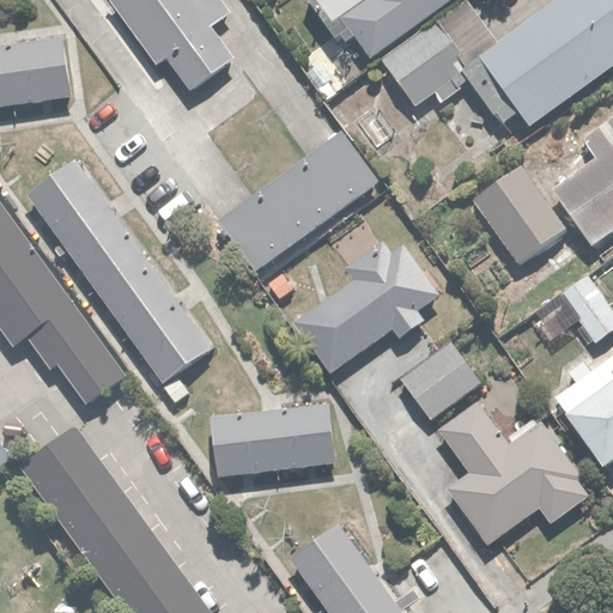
[(107,0),(158,67),(164,61),(188,93),(234,59),(212,30),(229,18),(214,0),(107,0)]
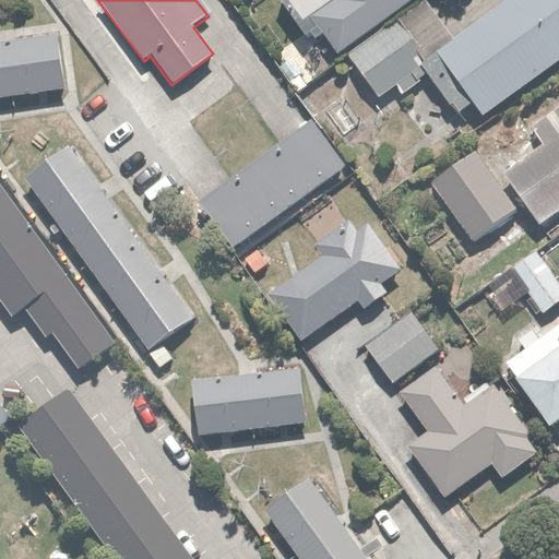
[(275,0),(276,0),(307,44),(325,31),(340,50),(409,0),(275,0)]
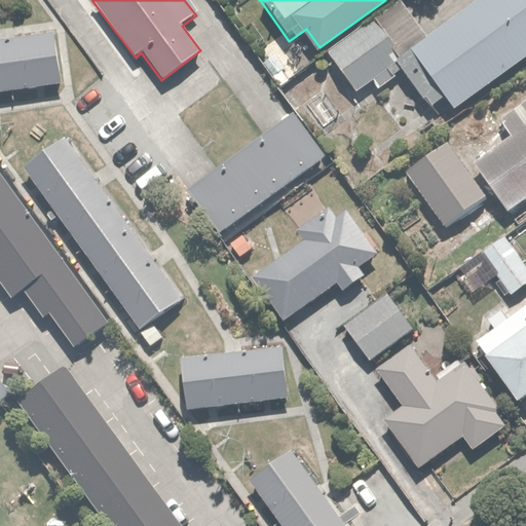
[(525,0),(481,0),(398,67),(433,110),(446,100),(457,113),(525,58),(525,0)]
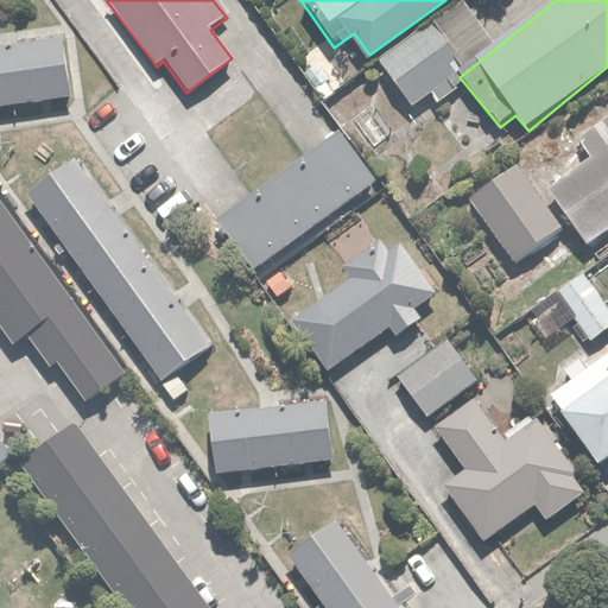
[(495,43),(464,1),(380,64),(411,106),(495,43)]
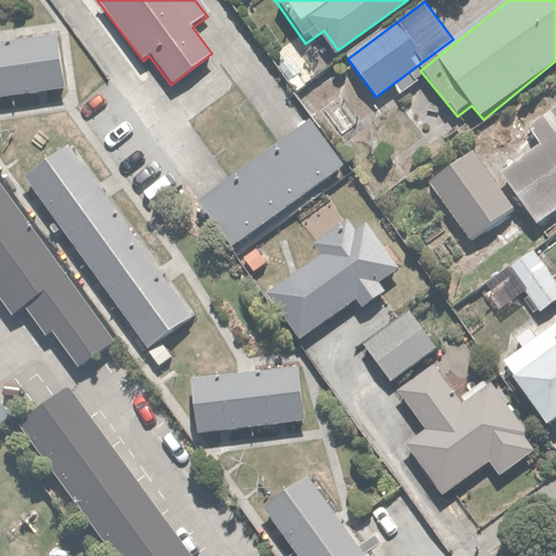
[(0,40),(0,97),(74,88),(67,32),(0,40)]
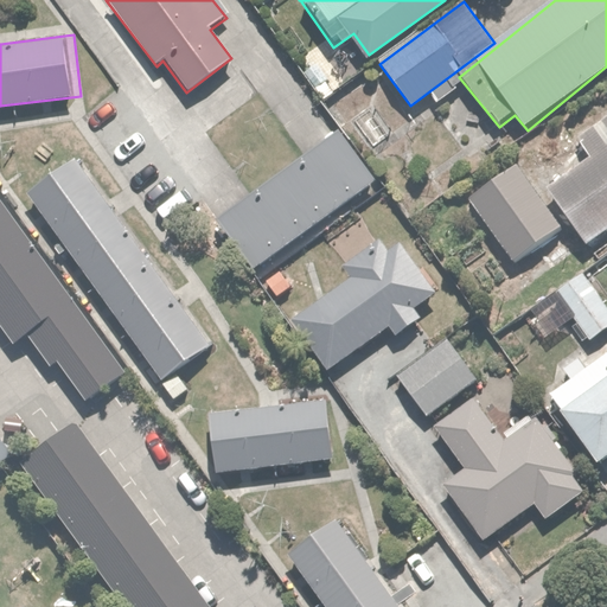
[(582,246),(606,225),(606,112),(576,136),(590,155),(544,191),(518,158),(475,190),(525,254),(564,224),(582,246)]
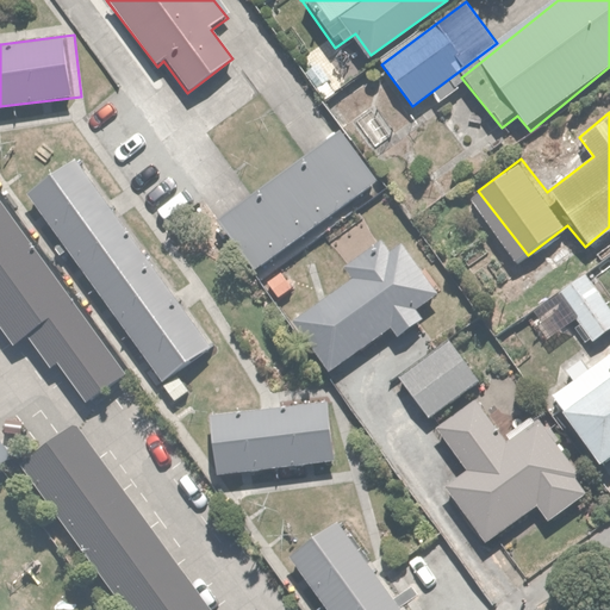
[(381,195),(341,137),(215,223),(255,281),(381,195)]
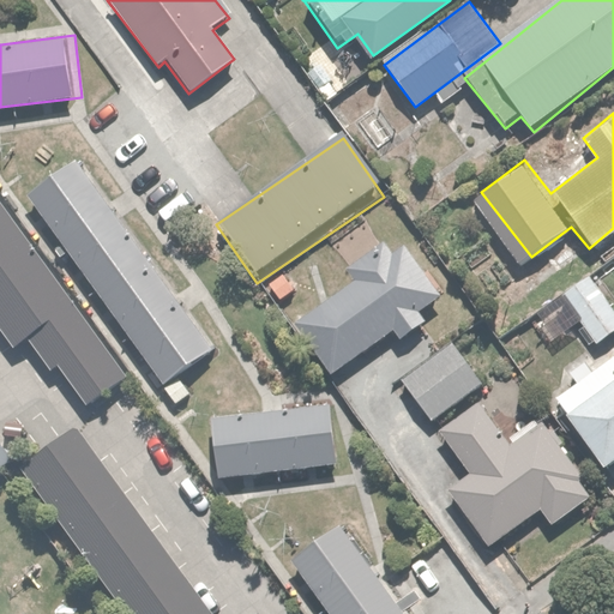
[(78,158),(28,196),(169,385),(218,348),(78,158)]
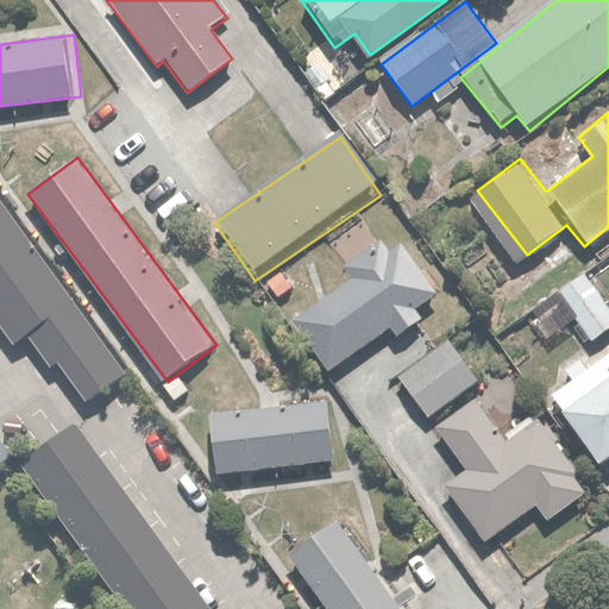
[(125,370),(0,199),(0,332),(5,338),(19,327),(51,370),(57,365),(83,401),(125,370)]
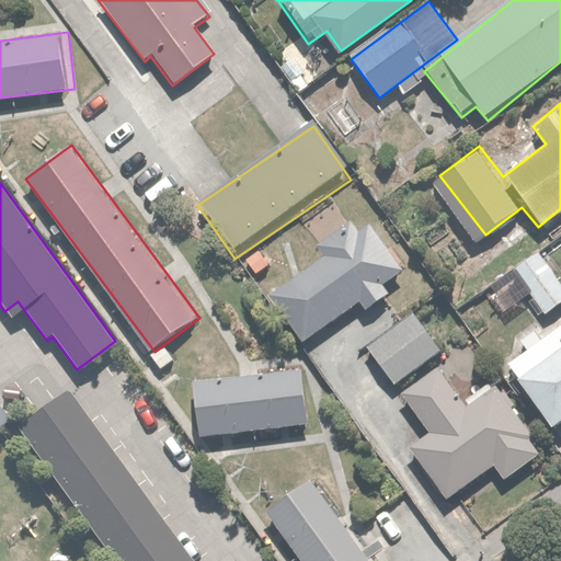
[(321,254),(270,295),(304,340),(355,300),(365,312),(391,293),(384,283),(403,267),(369,225),(358,233),(351,222),(317,249),(321,254)]
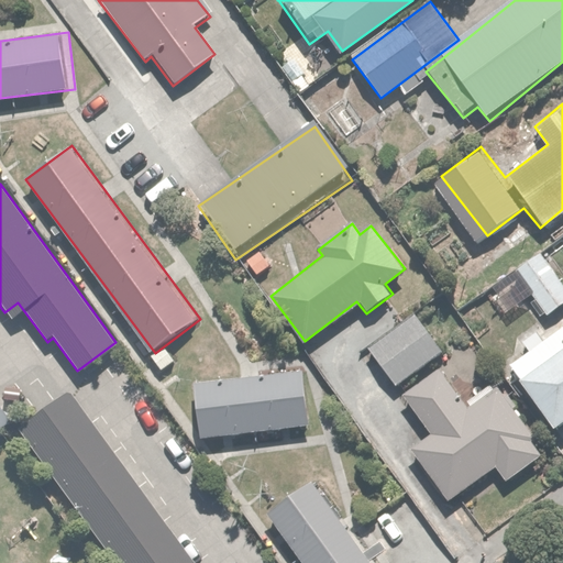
[(562,302),(562,283),(542,255),(518,275),(548,315),(562,302)]
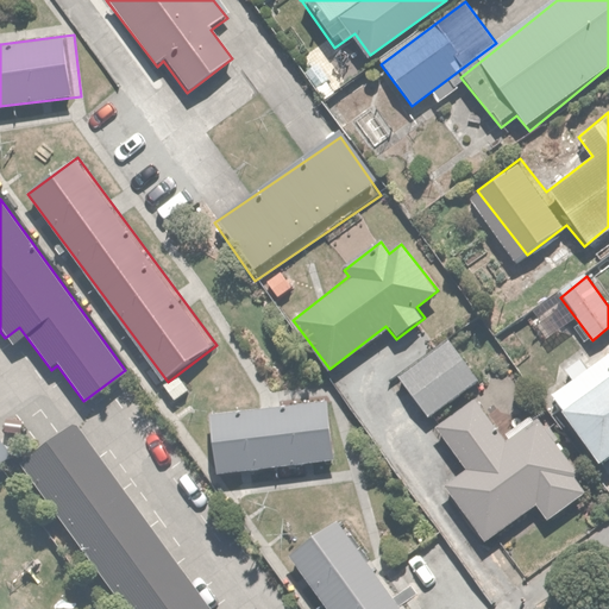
[(479,383),(447,343),(400,381),(432,420),(479,383)]
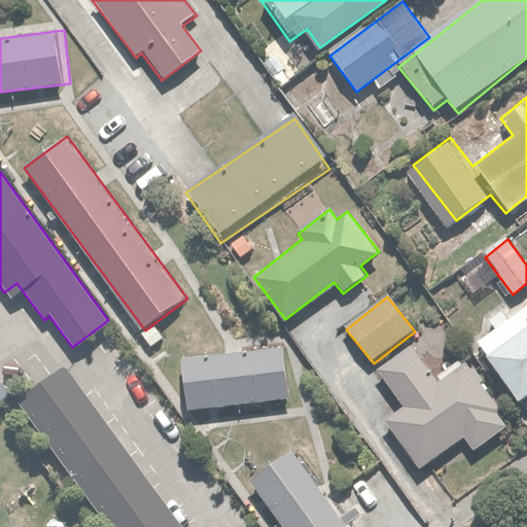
[(526,309),(478,344),(518,399),(526,392),(526,309)]
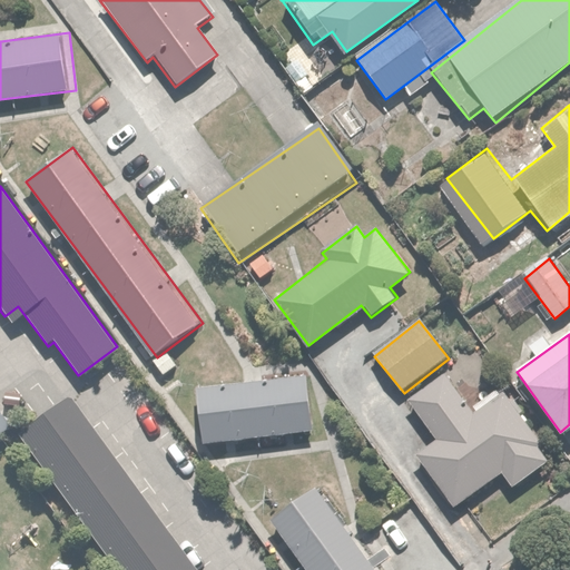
[(196,384),(203,443),(313,432),(306,373),(196,384)]
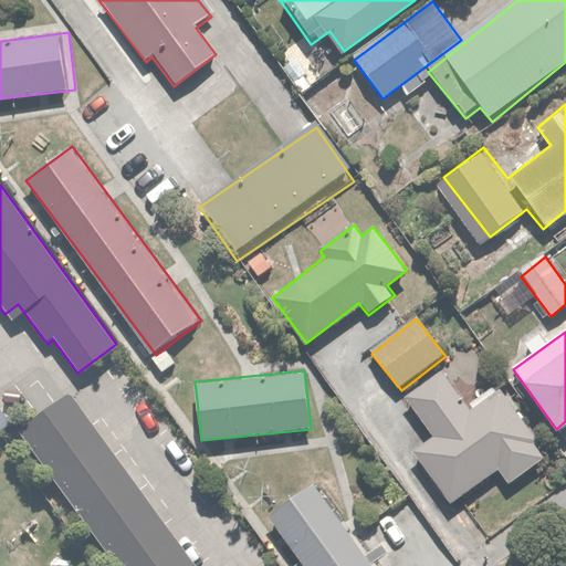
[(440,374),(406,398),(432,436),(412,449),(450,502),(500,468),(510,482),(548,456),(502,389),(468,413),(440,374)]
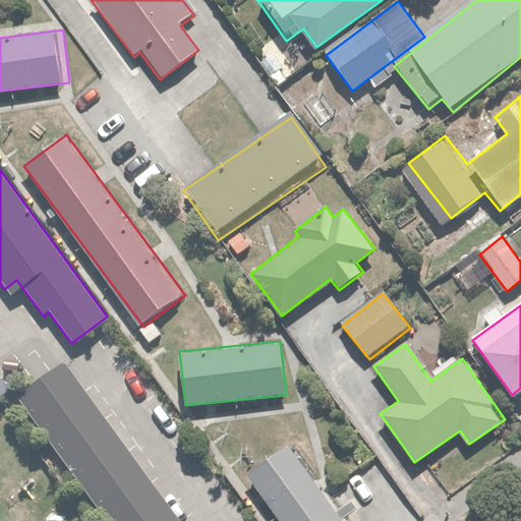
[(64,365),(18,399),(108,520),(178,520),(179,520),(64,365)]
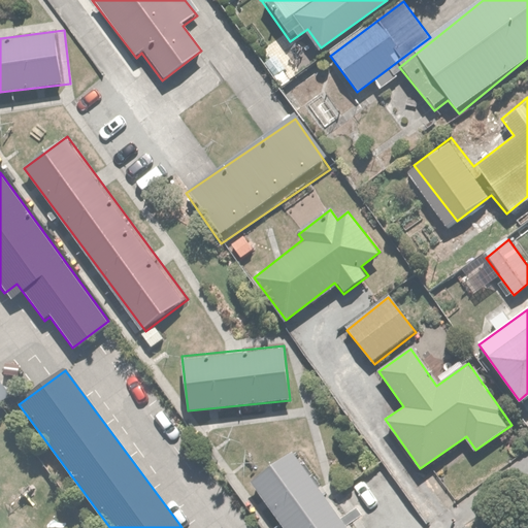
[(349,527),(292,452),(250,484),(283,527),(349,527)]
